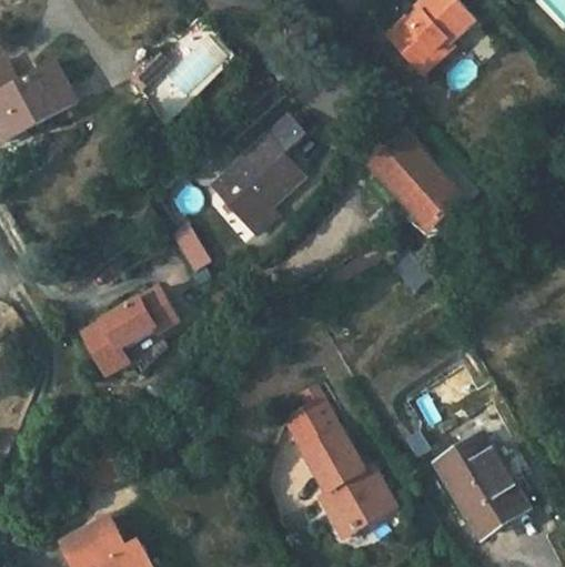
[(475,18),(460,0),(421,0),(417,3),(420,4),(407,16),(405,14),(386,31),(429,78),(464,46),(455,36),(475,18)]
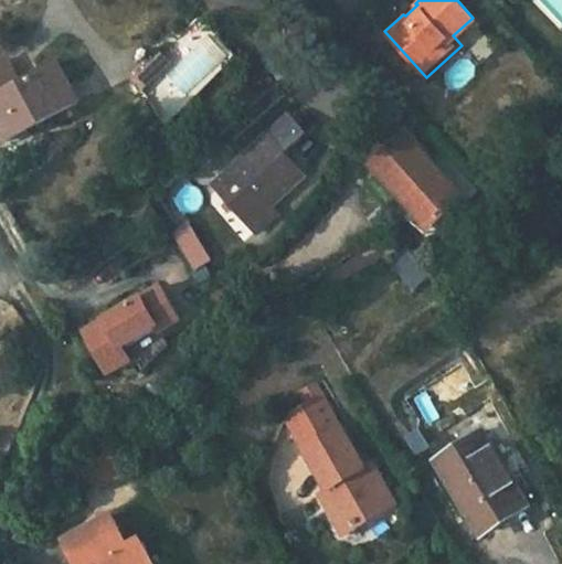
[(134,77),(141,85),(165,63),(158,55),(134,77)]
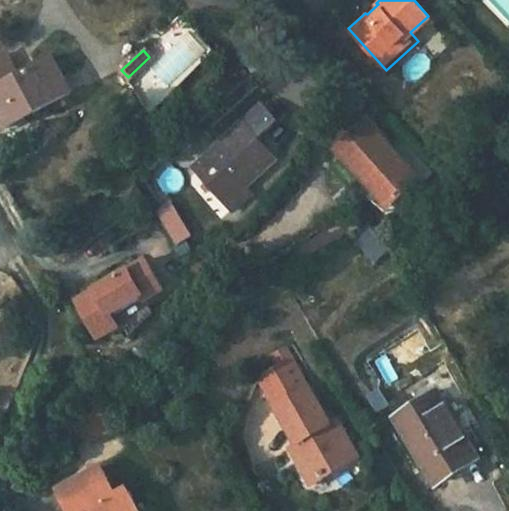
[(3,54),(0,56),(0,122),(3,128),(69,92),(50,58),(16,76),(3,54)]
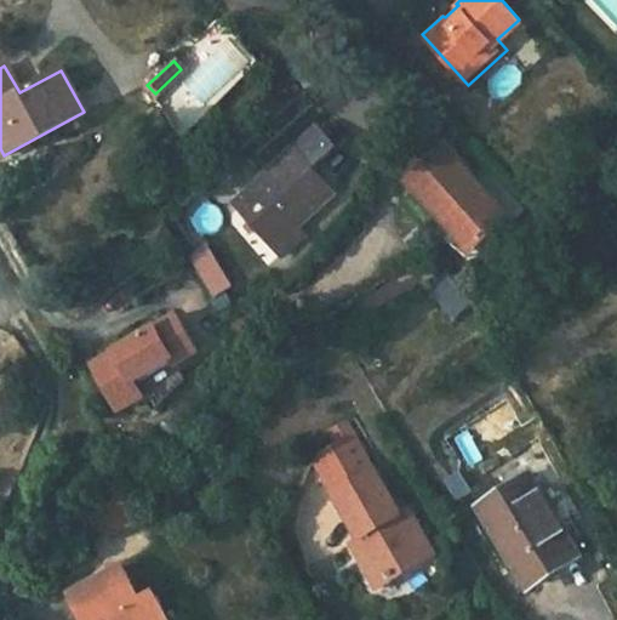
[(292,144),(310,165),(331,147),(314,128),(292,144)]
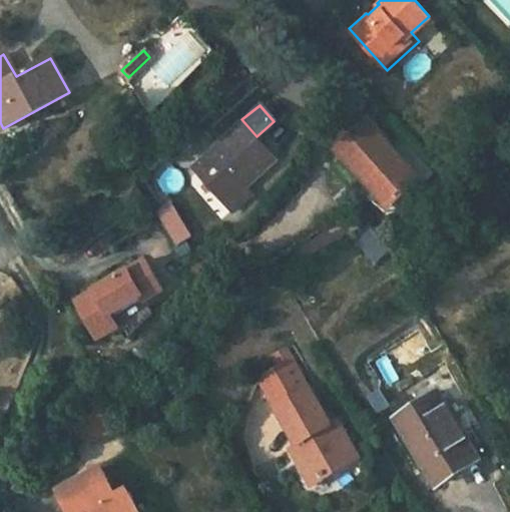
[(376,178),(375,186),(391,204),(420,178),(364,119),(334,147),(362,177),(369,171),(376,178)]
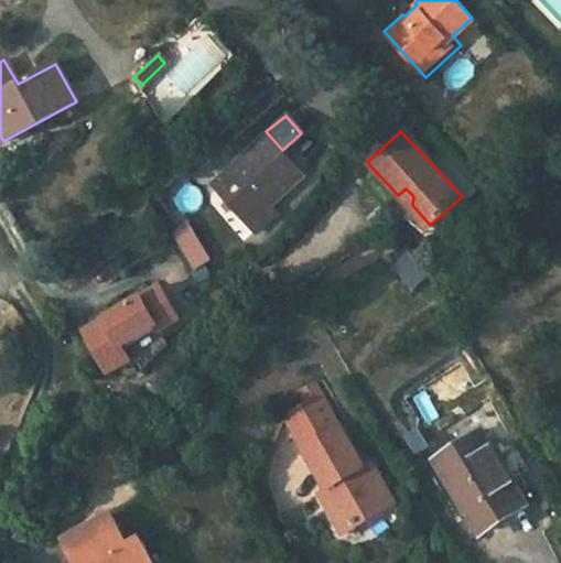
[(273,214),(268,207),(262,201),(294,169),(265,134),(212,182),(256,230),(273,214)]
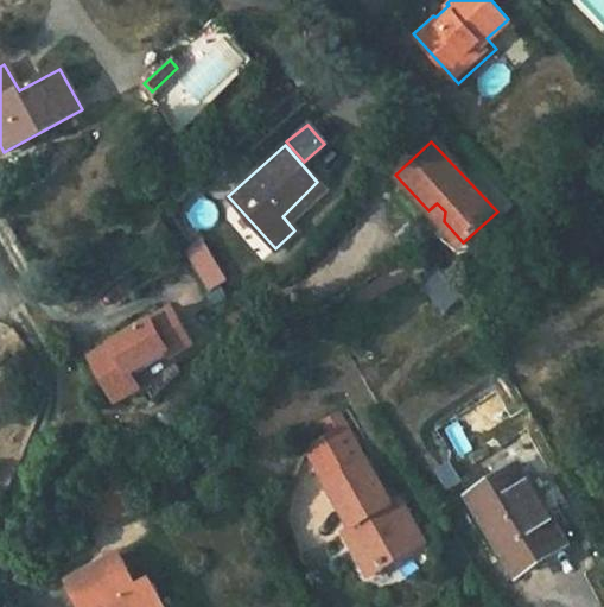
[(283,216),(288,223),(325,190),(317,182),(283,216)]
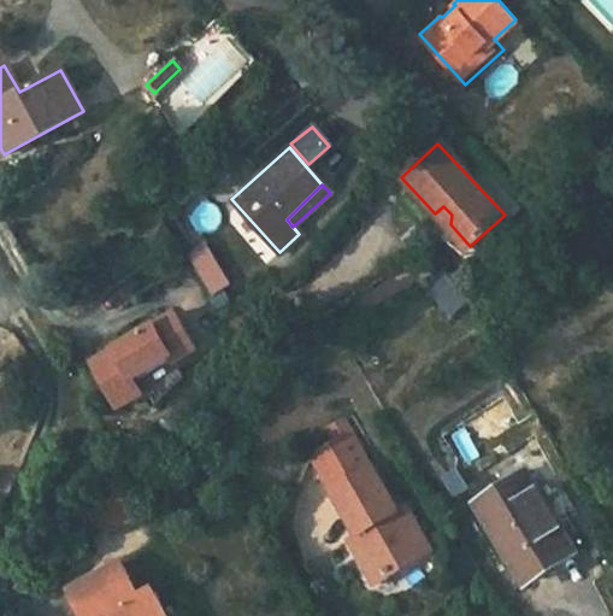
[(443,206),(435,213),(447,227),(451,224),(452,215),(443,206)]
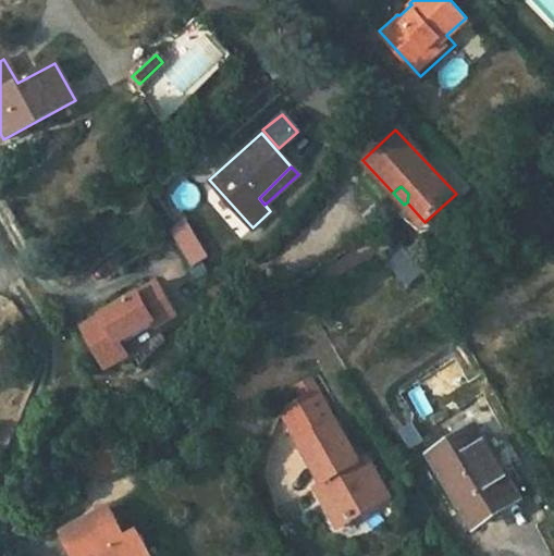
[(167,225),(184,267),(205,258),(187,217),(167,225)]
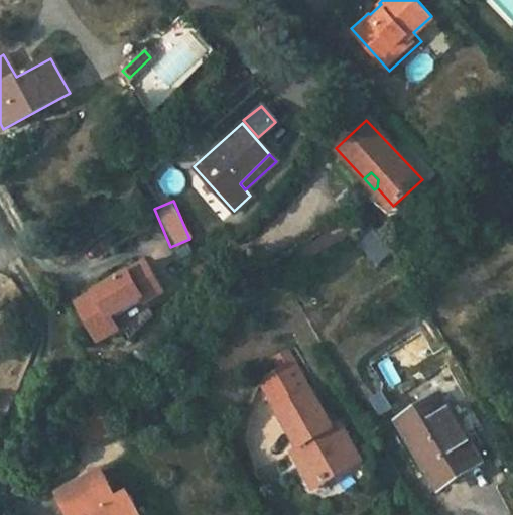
[(370,228),(357,235),(379,258),(389,249),(370,228)]
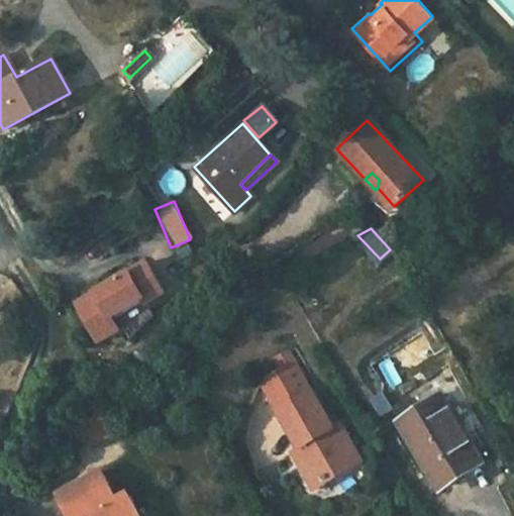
[(120,319),(147,303),(164,293),(146,262),(78,303),(100,340),(124,326),(120,319)]
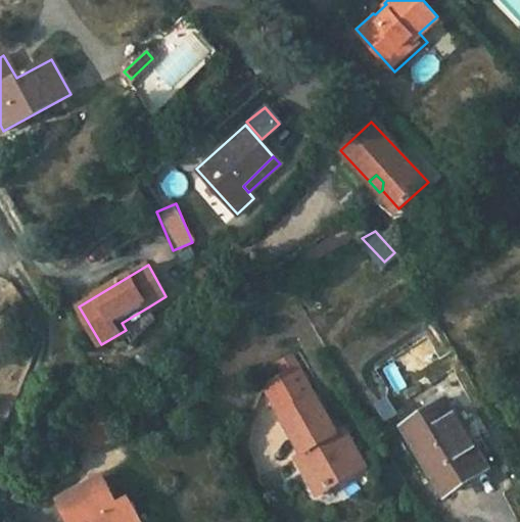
[(122,323),(126,330),(133,341),(156,319),(149,306),(122,323)]
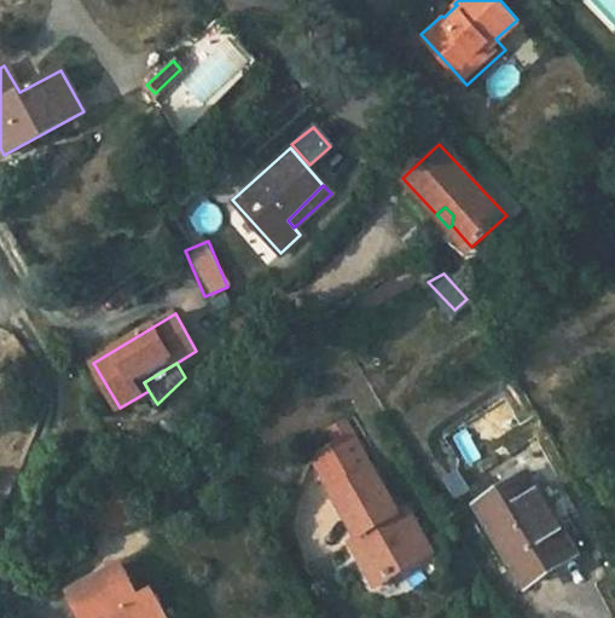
[(390,576),(431,550),(406,508),(399,512),(349,433),(308,457),(329,491),(358,537),(350,542),(373,581),(388,571),(390,576)]
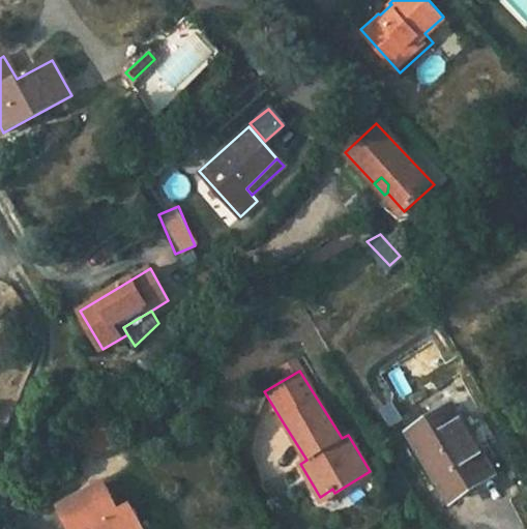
[(450,404),(407,432),(450,500),(501,468),(485,441),(477,446),(450,404)]
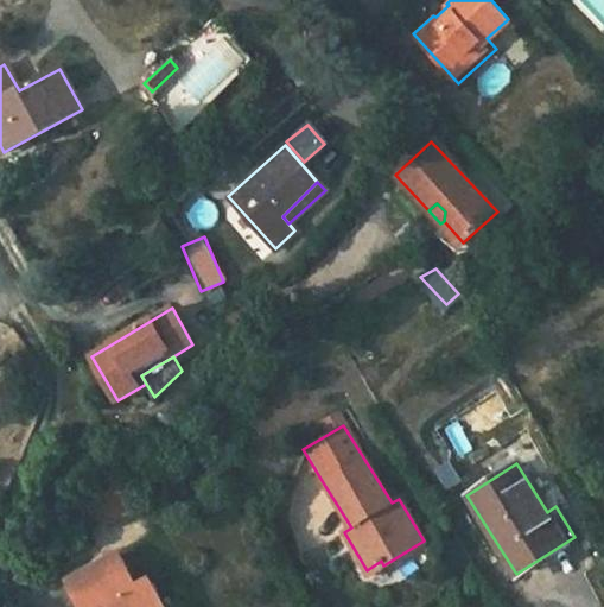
[(459,481),(453,470),(443,478),(449,488),(459,481)]
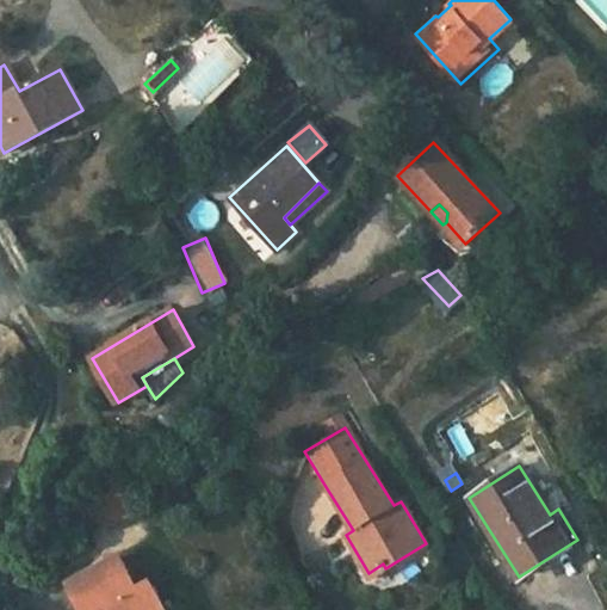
[(135,509),(121,481),(74,507),(88,535),(135,509)]
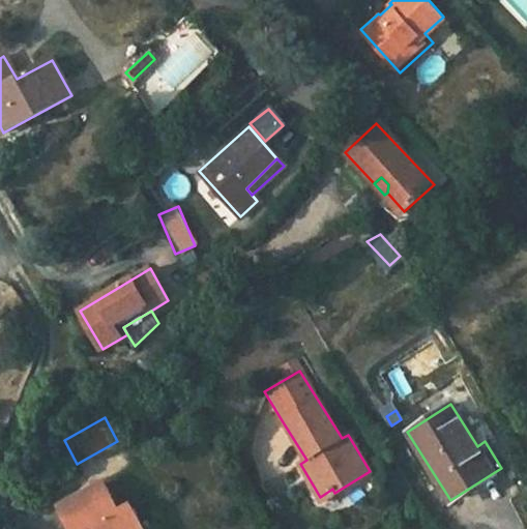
[(142,528),(129,504),(118,510),(103,481),(59,505),(71,528),(142,528)]
